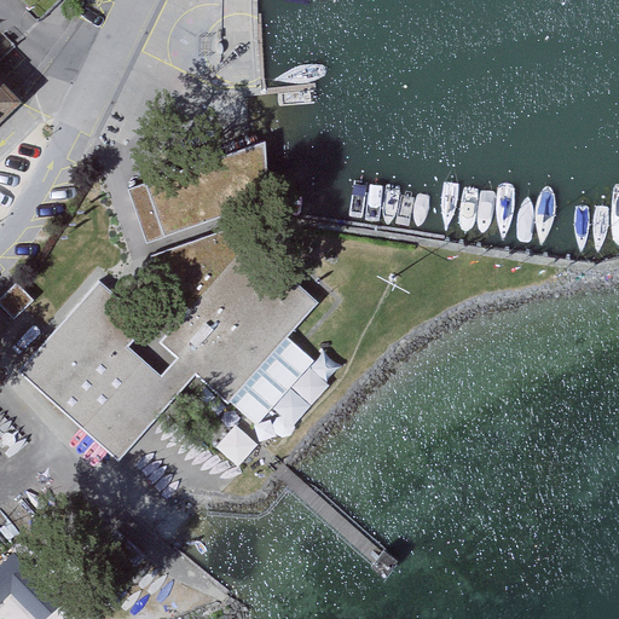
[(0,106),(13,94),(0,80),(0,106)]
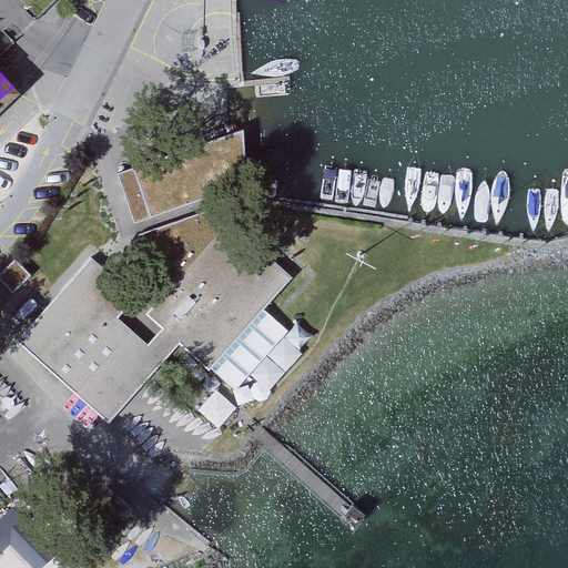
[(135,224),(247,175),(244,131),(119,175),(135,224)]
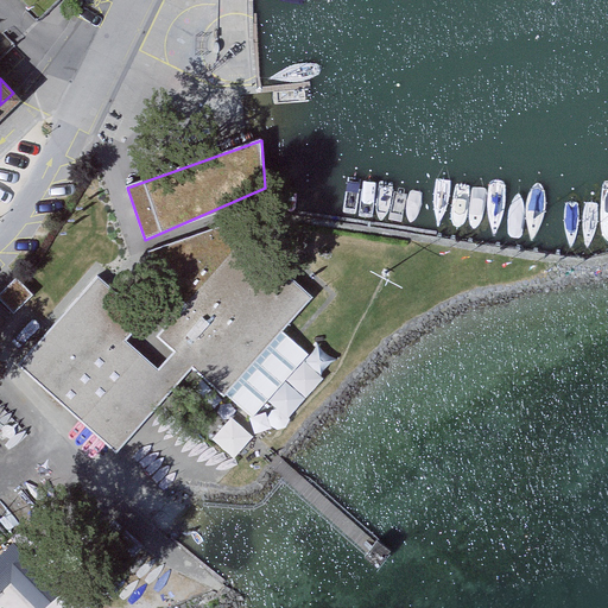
[(225,226),(149,253),(163,286),(182,304),(241,238),(225,226)]
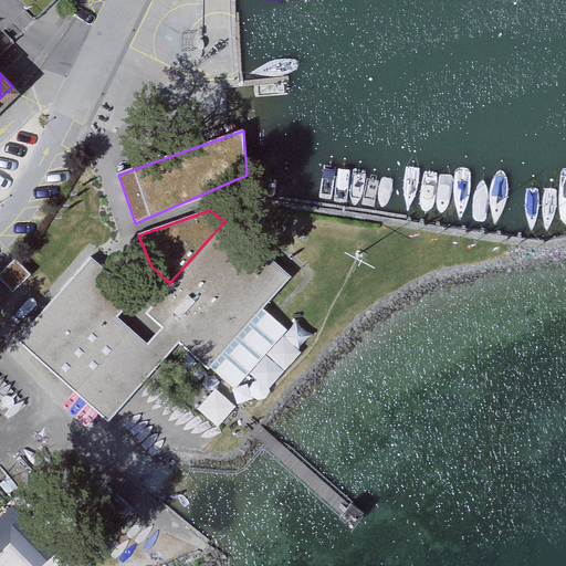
[(285,326),(259,303),(284,274),(224,221),(169,283),(148,306),(234,384),(285,326)]
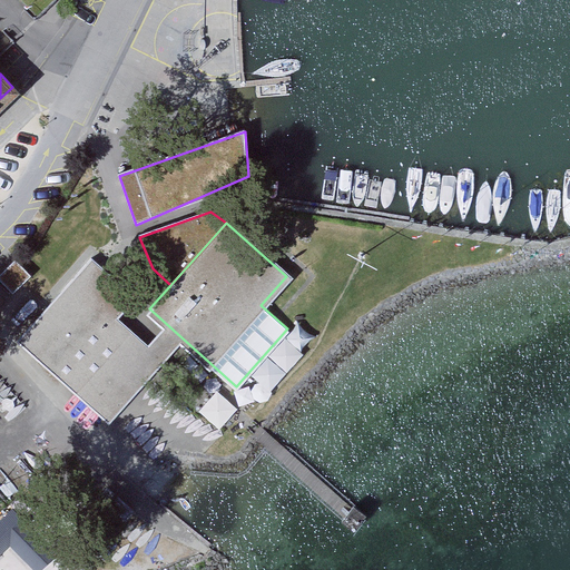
[(105,316),(129,288),(90,255),(17,342),(111,424),(163,366),(105,316)]
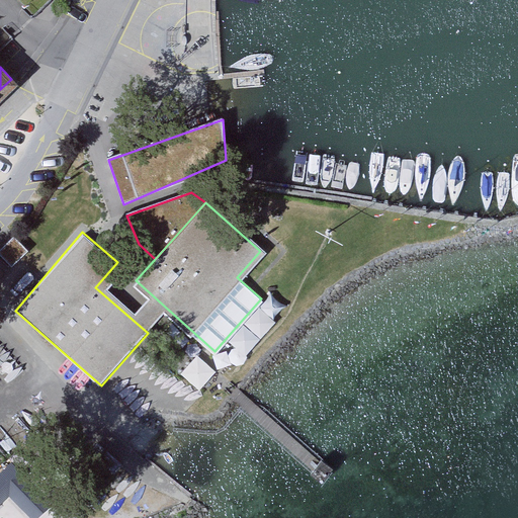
[(0,250),(0,255),(12,268),(29,251),(14,237),(0,250)]
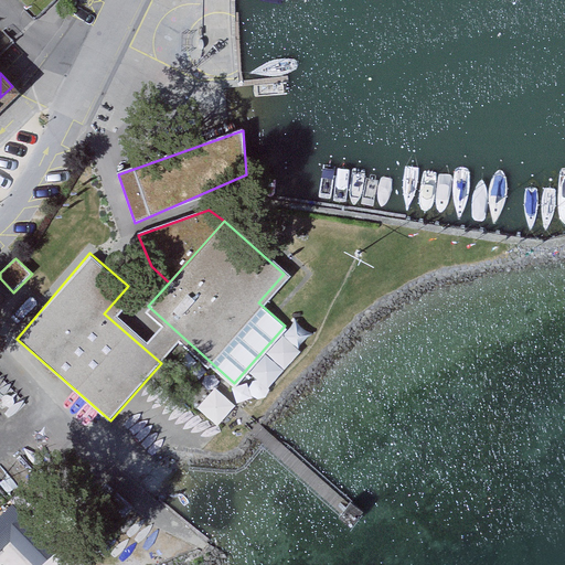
[(363,522),(350,511),(344,518),(339,524),(351,535),(363,522)]
